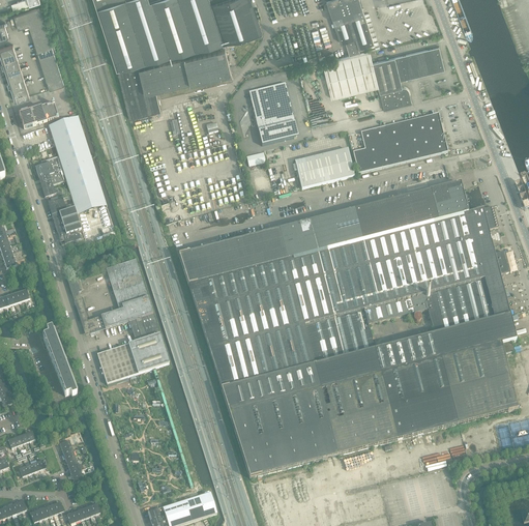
[(94,0),(95,3),(116,65),(128,115),(130,115),(159,108),(154,87),(159,86),(160,92),(231,75),(223,39),(260,29),(250,0),(94,0)]
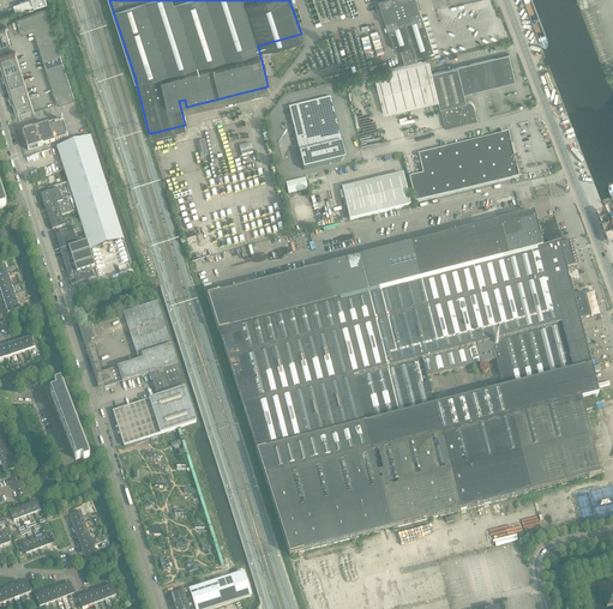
[(378,0),(380,6),(383,12),(384,17),(385,19),(394,46),(398,44),(403,59),(415,55),(414,52),(432,47),(421,13),(419,6),(418,1),(418,0),(378,0)]
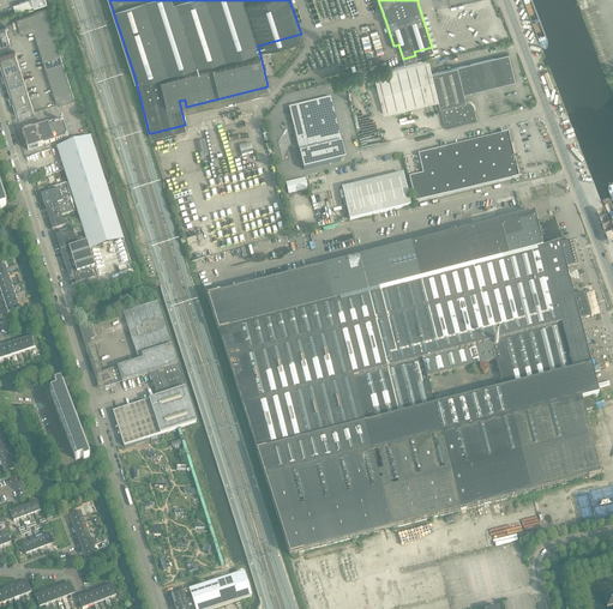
[(32,25),(49,20),(44,5),(40,6),(14,14),(19,30),(32,25)]
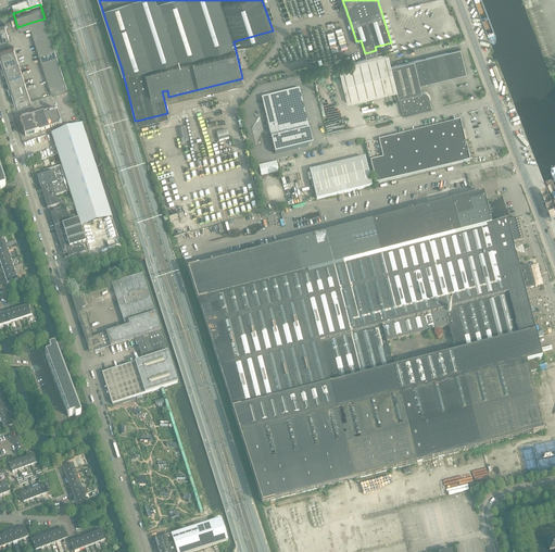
[(45,19),(29,23),(32,29),(47,25),(45,19)]
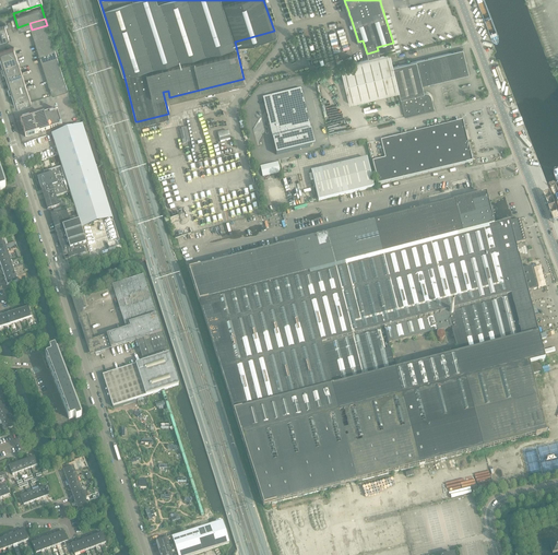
[(3,21),(0,21),(0,37),(8,35),(9,35),(3,21)]
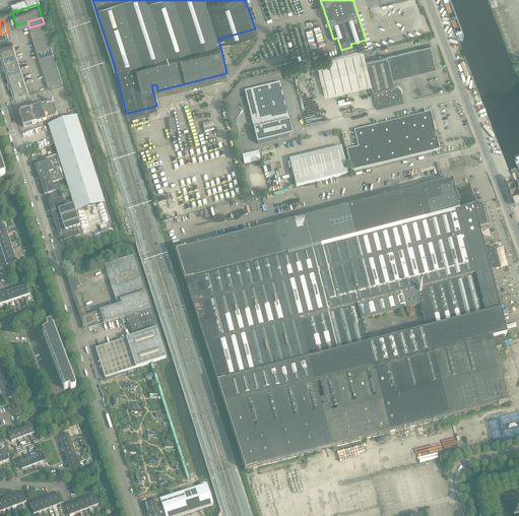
[(44,23),(29,27),(31,35),(46,29),(44,23)]
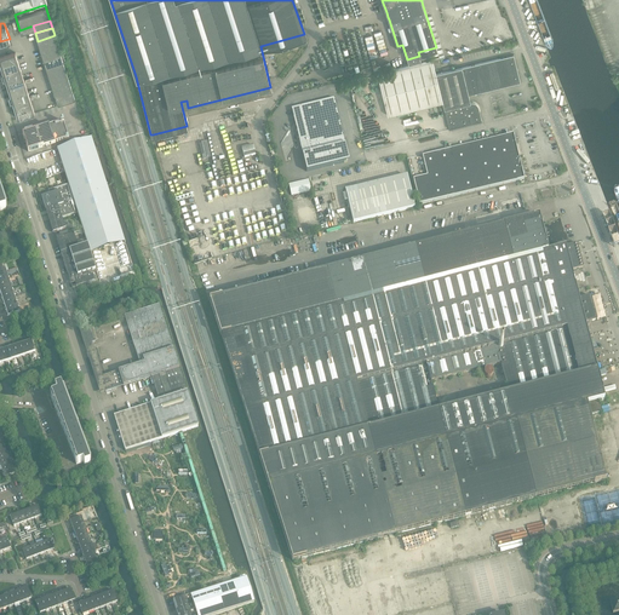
[(55,35),(38,41),(40,49),(57,42),(55,35)]
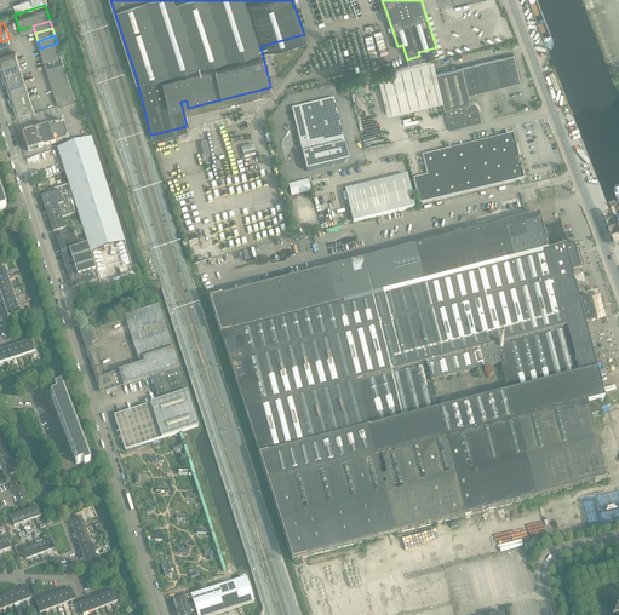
[(57,42),(40,49),(43,56),(59,50),(57,42)]
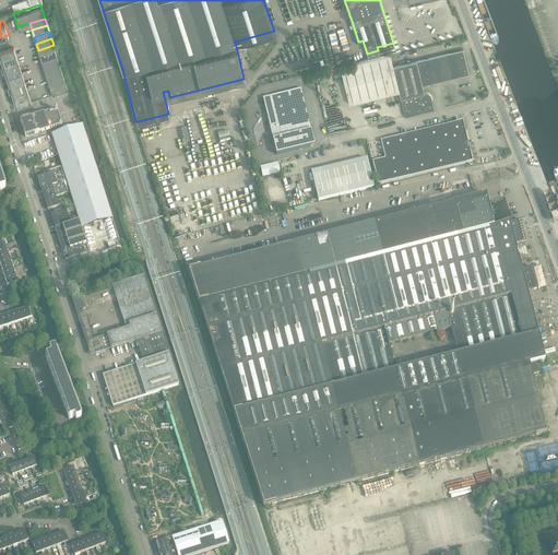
[(13,44),(0,47),(0,56),(15,50),(13,44)]
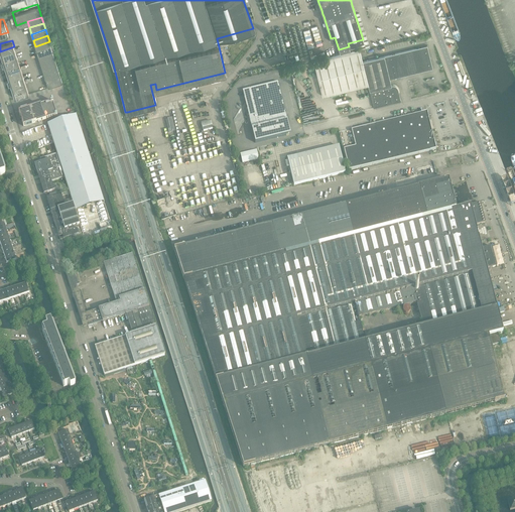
[(49,41),(35,46),(37,52),(51,48),(49,41)]
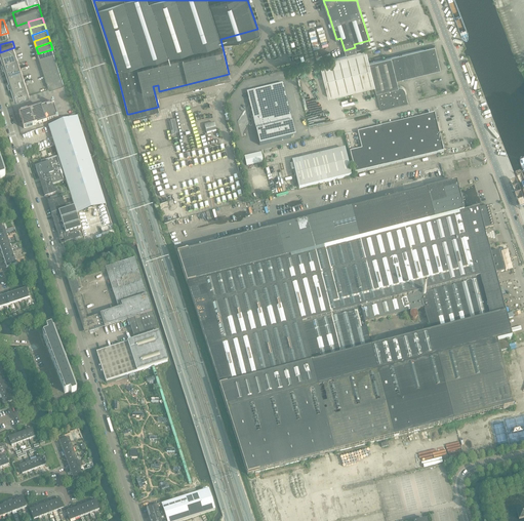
[(397,76),(439,66),(434,43),(373,57),(375,66),(370,67),(373,81),(374,81),(376,88),(398,83),(397,83),(396,77),(397,76)]
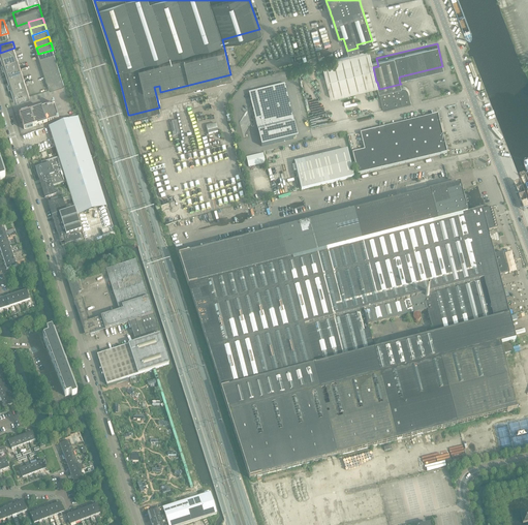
[(321,59),(330,95),(376,84),(382,106),(410,99),(408,92),(407,88),(406,87),(405,85),(404,85),(402,84),(401,84),(379,89),(377,82),(376,82),(373,67),(378,66),(376,58),(371,59),(370,55),(375,53),(374,45),(368,47),(368,48),(321,59)]
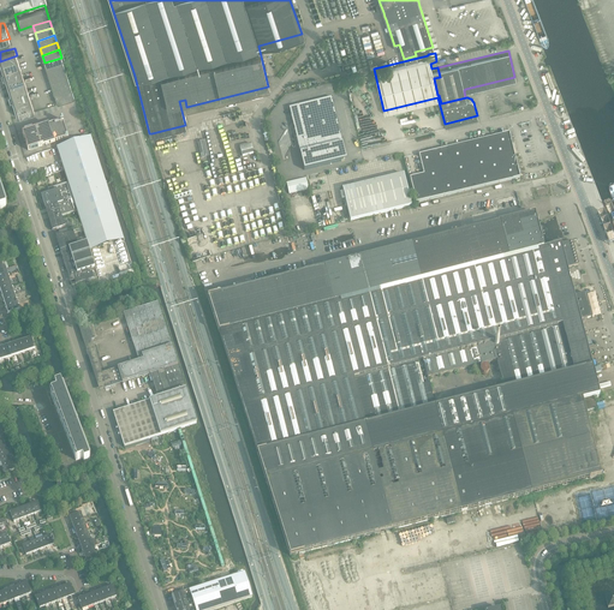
[(17,55),(0,61),(0,65),(1,69),(19,63),(17,55)]
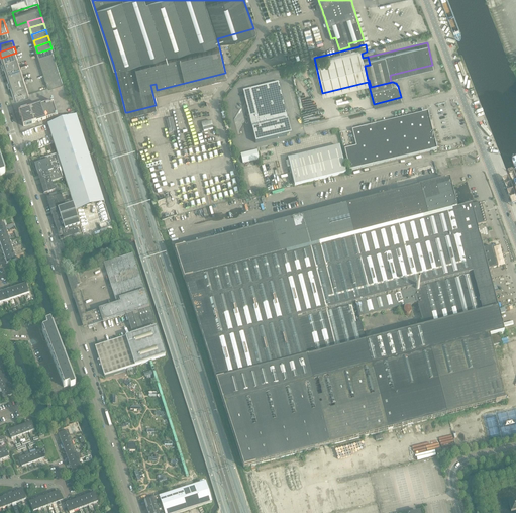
[(52,48),(37,53),(39,59),(54,55),(52,48)]
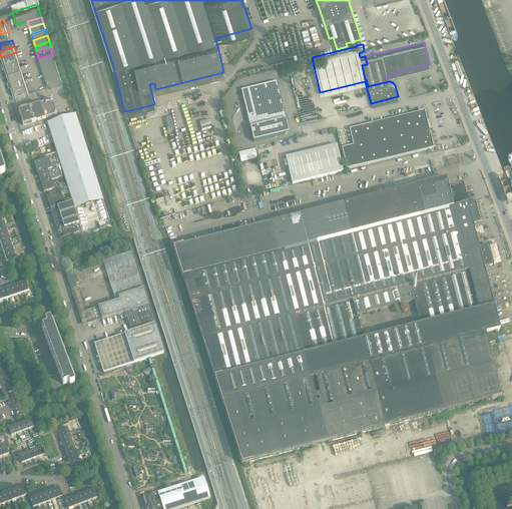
[(16,52),(1,57),(3,63),(18,58),(16,52)]
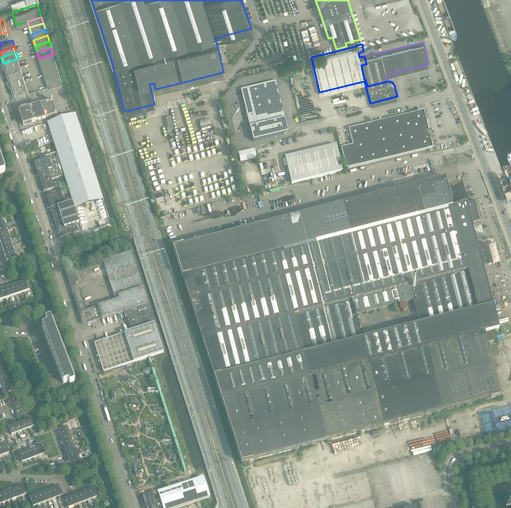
[(53,54),(39,58),(41,65),(55,60),(53,54)]
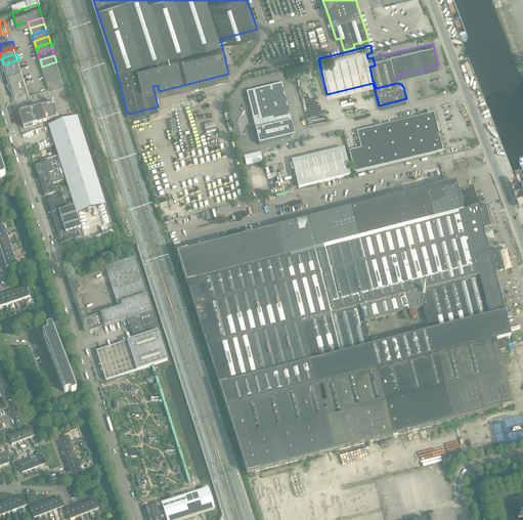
[(18,59),(3,65),(5,71),(20,66),(18,59)]
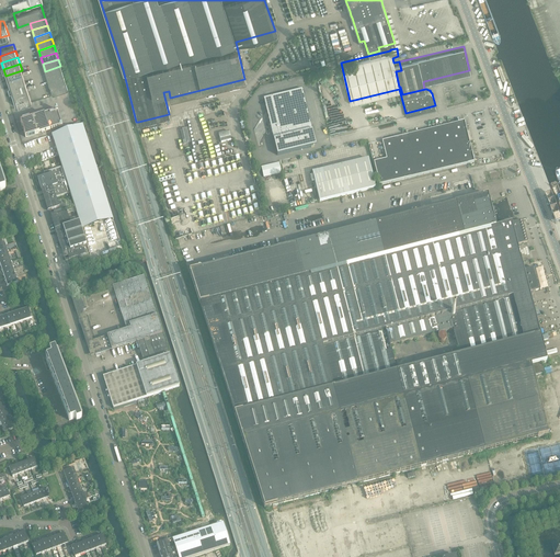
[(60,66),(45,71),(47,78),(63,72),(60,66)]
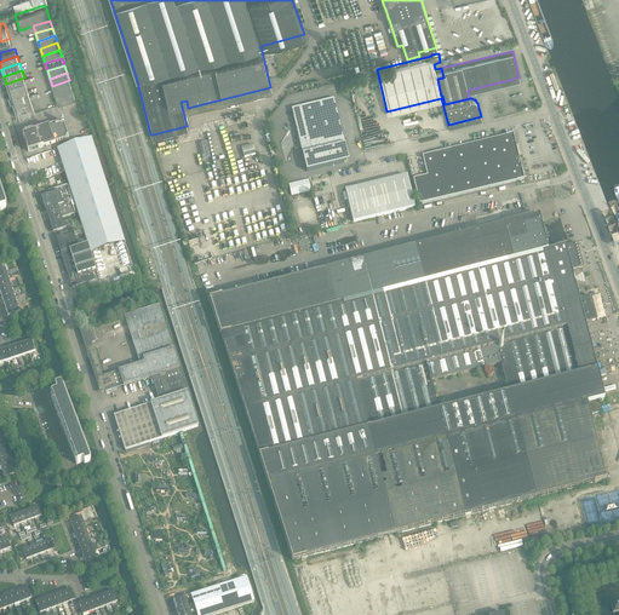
[(24,78),(6,84),(9,91),(27,86),(24,78)]
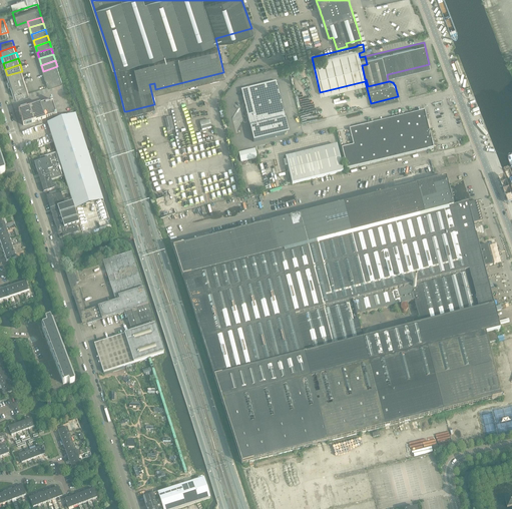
[(57,66),(43,71),(45,77),(59,72),(57,66)]
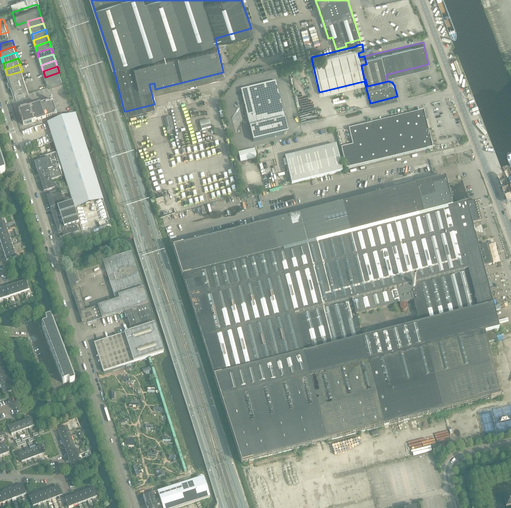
[(22,71),(7,75),(9,81),(24,77),(22,71)]
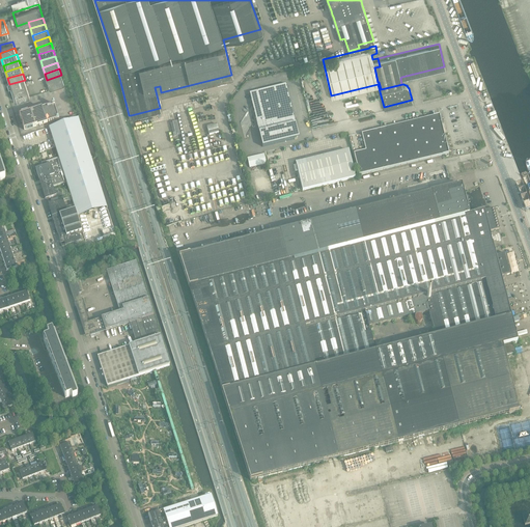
[(61,75),(47,80),(49,86),(63,82),(61,75)]
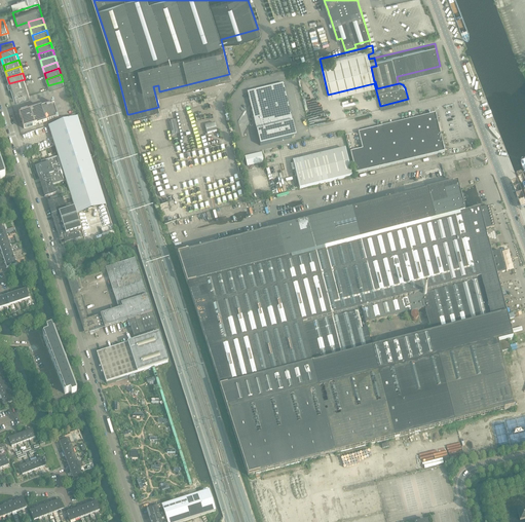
[(25,79),(9,83),(11,90),(27,85),(25,79)]
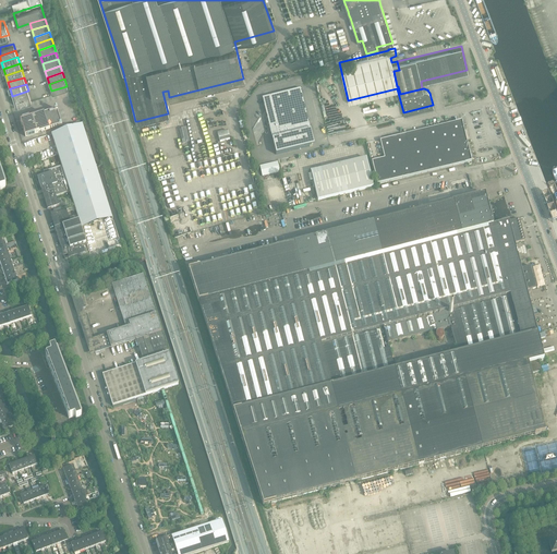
[(300,84),(268,92),(279,133),(271,134),(275,151),(282,148),(309,142),(311,141),(309,131),(311,131),(300,84)]
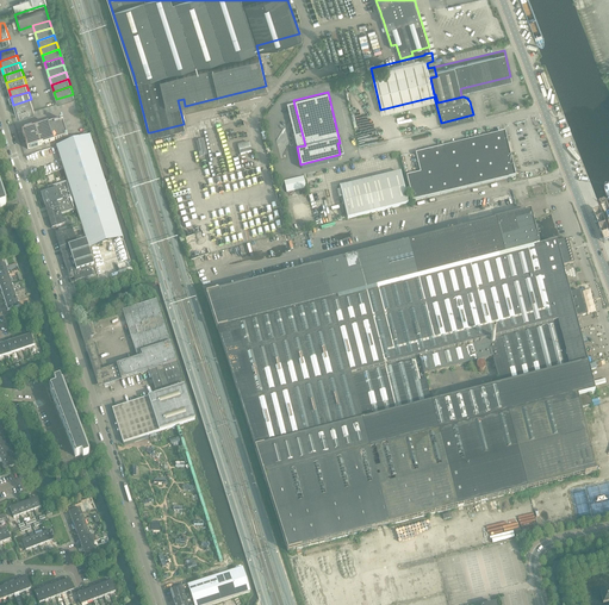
[(31,99),(13,105),(16,111),(16,112),(33,106),(31,99)]
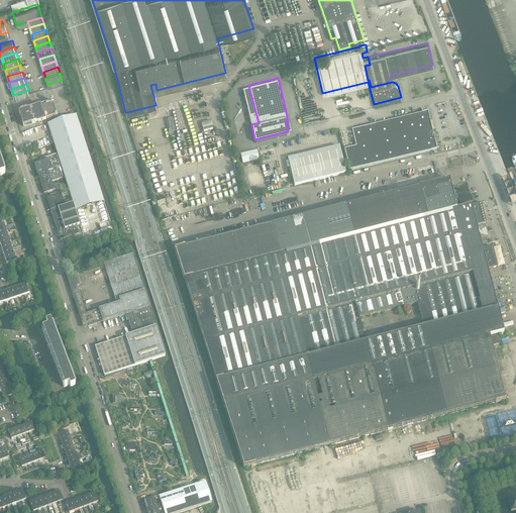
[(56,110),(53,100),(52,97),(49,98),(18,108),(22,122),(24,122),(24,123),(31,121),(30,120),(54,112),(54,113),(57,112),(56,109),(56,110)]
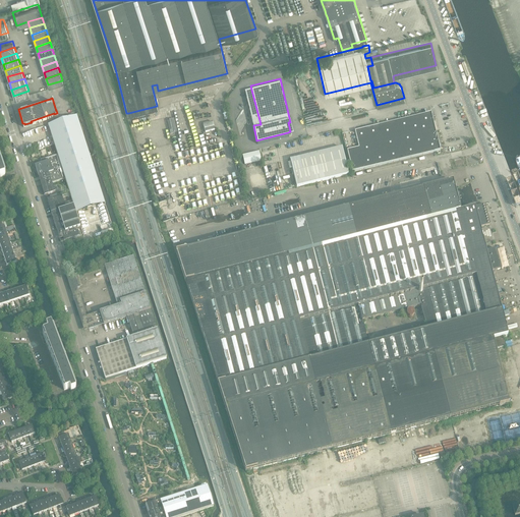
[(354,127),(358,144),(346,147),(351,168),(381,161),(436,148),(437,148),(439,147),(435,128),(429,109),(354,127)]
